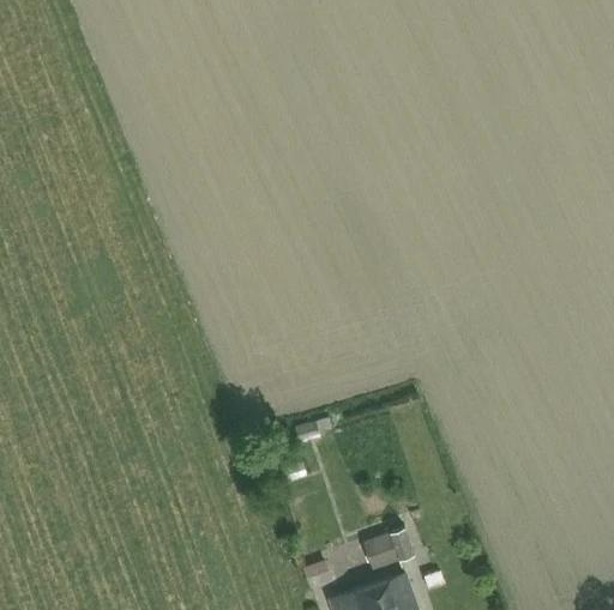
[(295,427),(300,444),(333,434),(329,417),(295,427)]
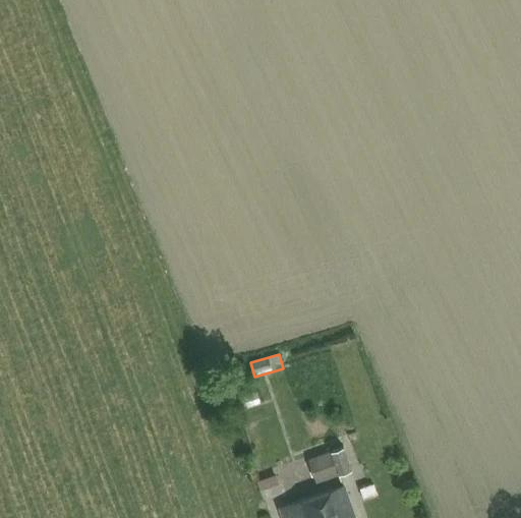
[(337,475),(351,470),(344,449),(330,454),(337,475)]
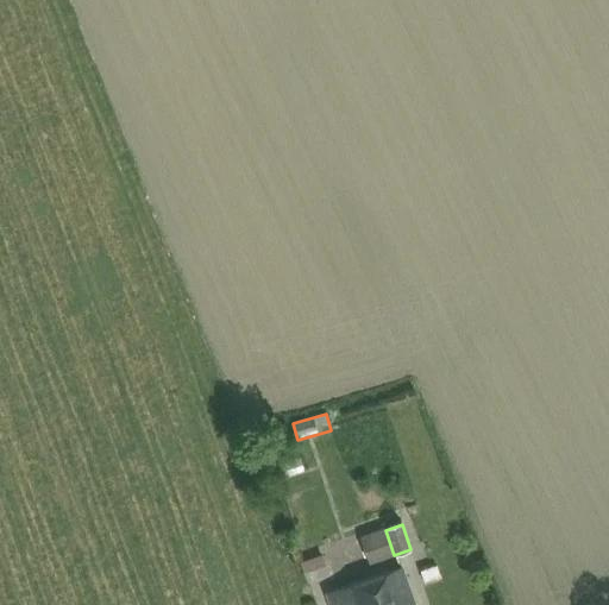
[(385,530),(360,539),(370,567),(395,560),(394,555),(385,530)]
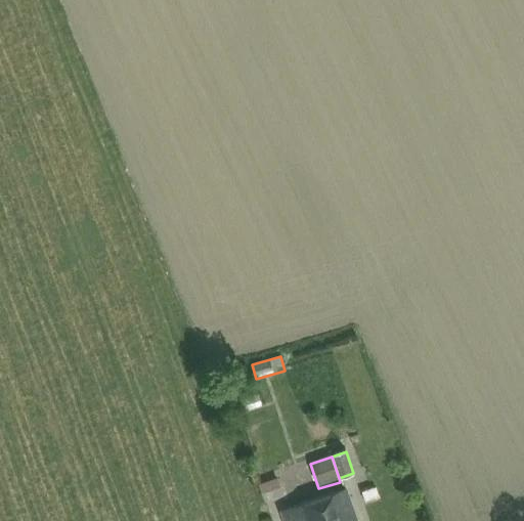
[(265,501),(284,494),(277,478),(259,484),(265,501)]
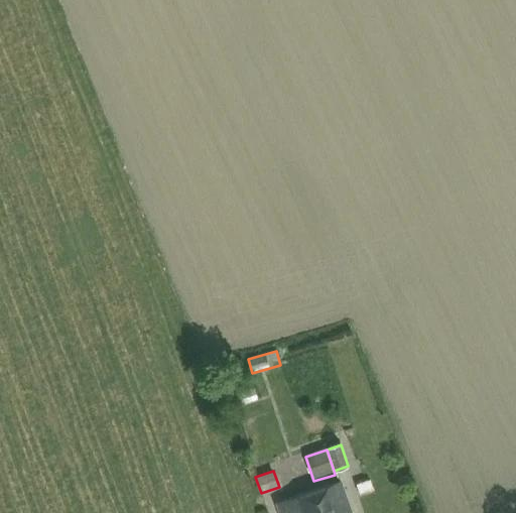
[(351,512),(342,482),(277,503),(280,512),(351,512)]
